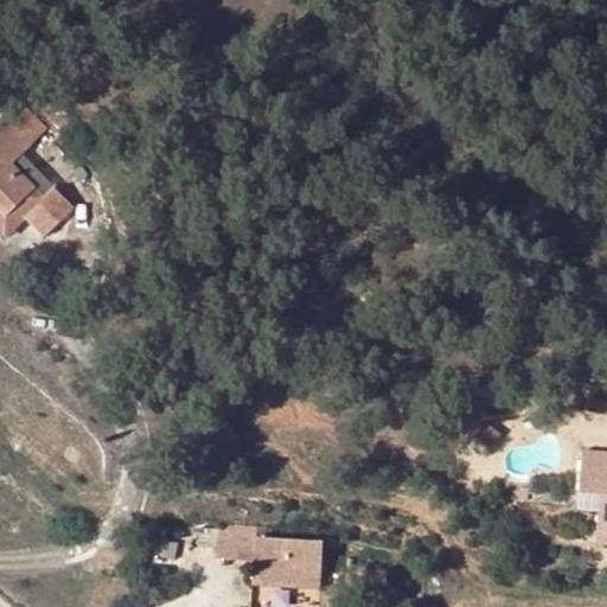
[(17,103),(4,116),(32,145),(45,132),(17,103)]
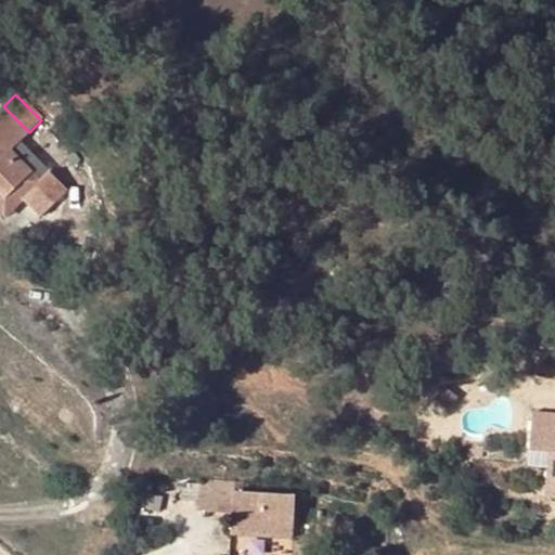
[(12,151),(29,132),(3,106),(0,110),(0,192),(11,203),(18,195),(26,203),(40,217),(68,190),(50,171),(41,180),(12,151)]
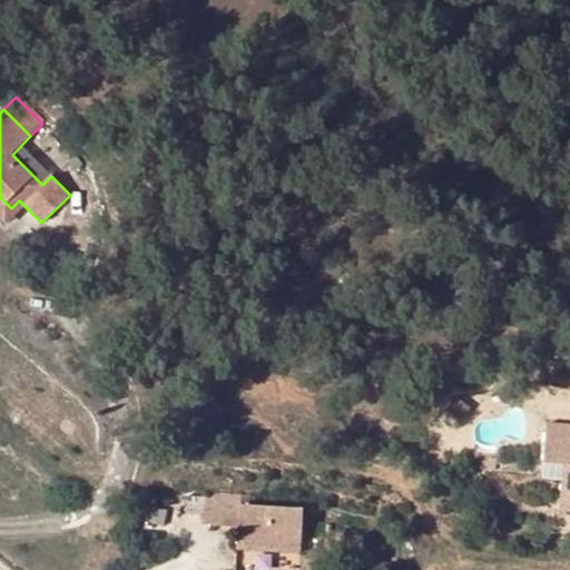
[(449,140),(441,149),(448,155),(457,147),(449,140)]
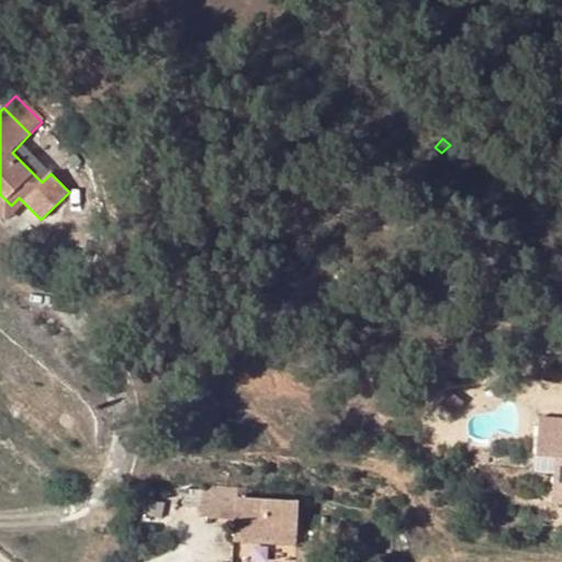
[(0,194),(0,216),(8,224),(26,205),(19,198),(11,205),(0,194)]
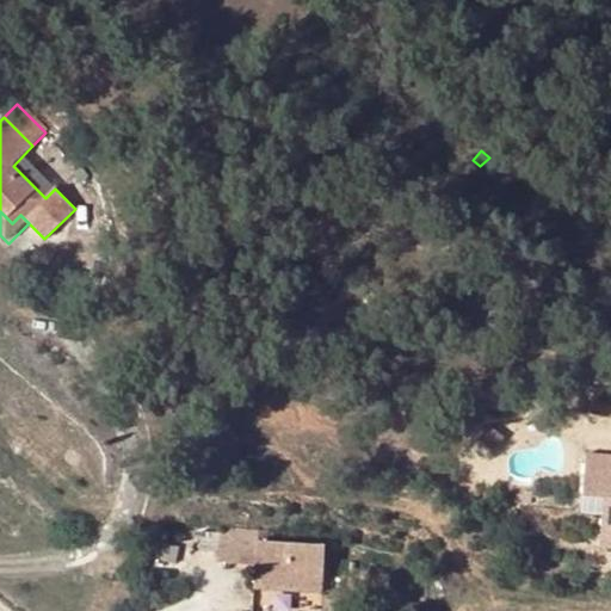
[(606,415),(563,411),(562,420),(605,424),(606,415)]
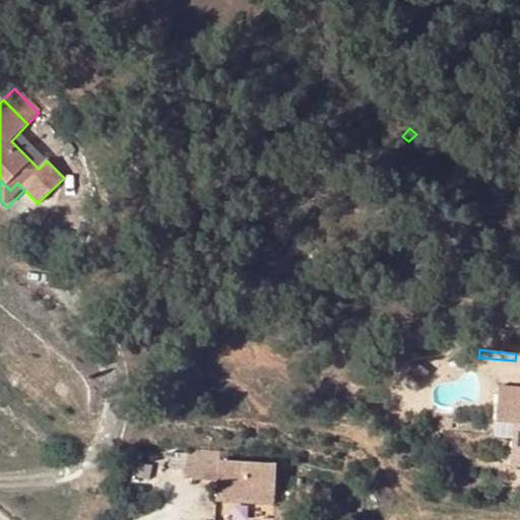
[(519,388),(500,386),(497,421),(515,425),(514,438),(512,465),(519,466),(519,388)]
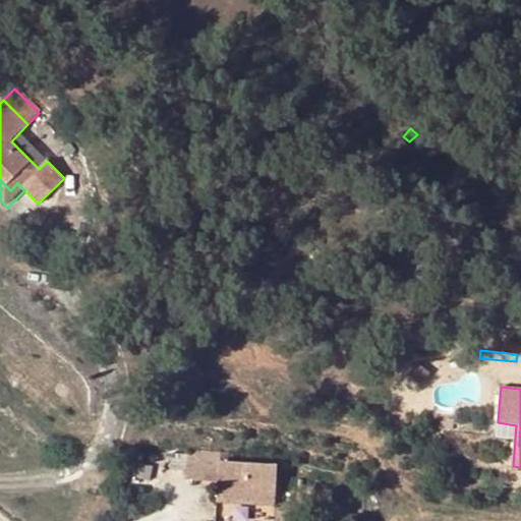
[(203,469),(204,451),(188,451),(186,480),(218,482),(219,470),(203,469)]
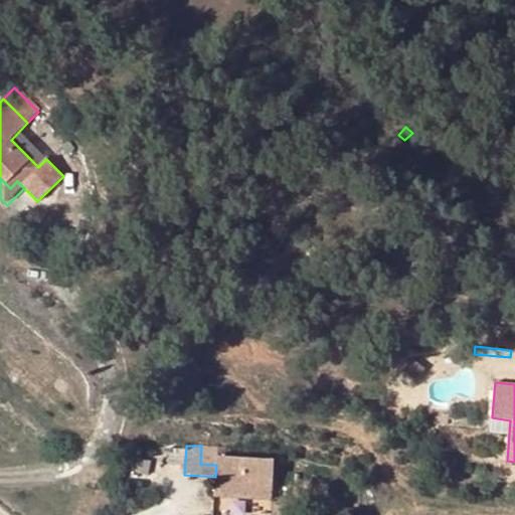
[(225,448),(201,446),(200,464),(216,465),(215,477),(214,496),(271,500),(273,461),(224,458),(225,448)]
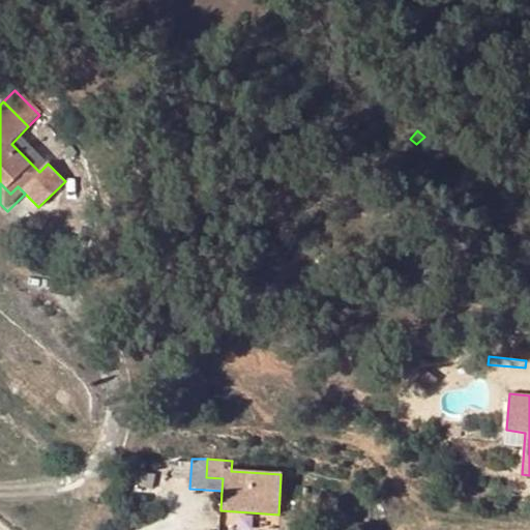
All buildings are outlined.
